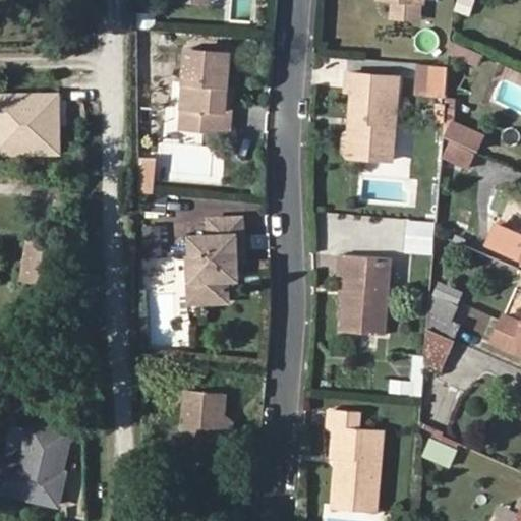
[(422,0),(420,0),(393,0),(392,13),(421,16),(422,0)]
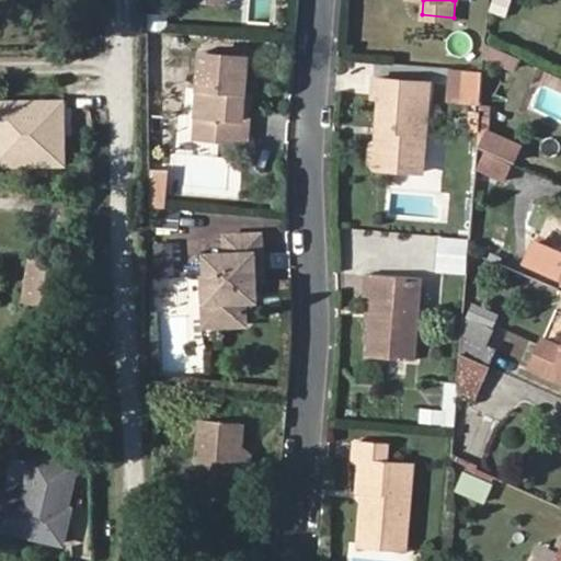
[(492,0),(491,12),(508,15),(511,0),(492,0)]
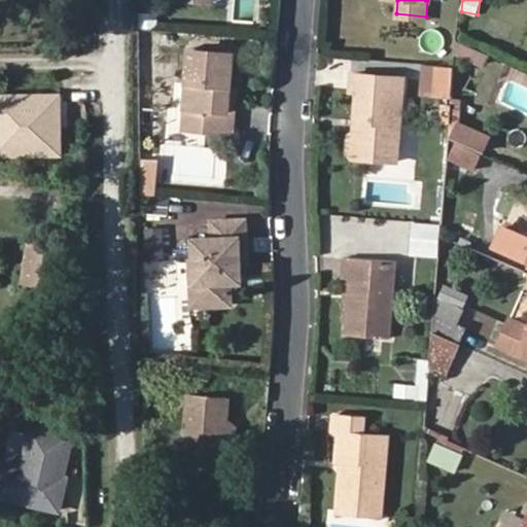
[(460,42),(456,55),(487,64),(490,51),(460,42)]
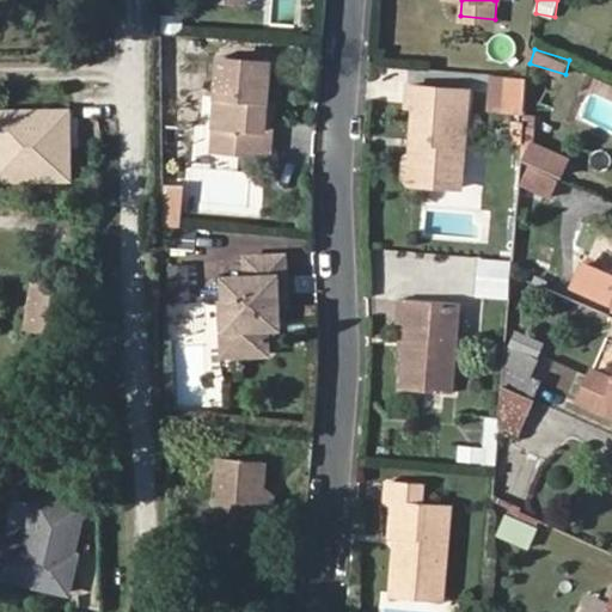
[(261,133),(263,103),(268,65),(218,61),(209,153),(270,159),(273,134),(261,133)]
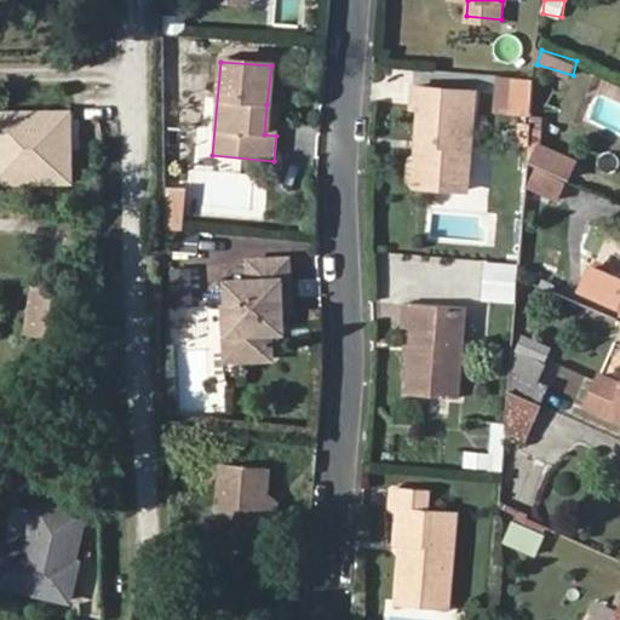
[(497,74),(495,112),(534,113),(535,75),(497,74)]
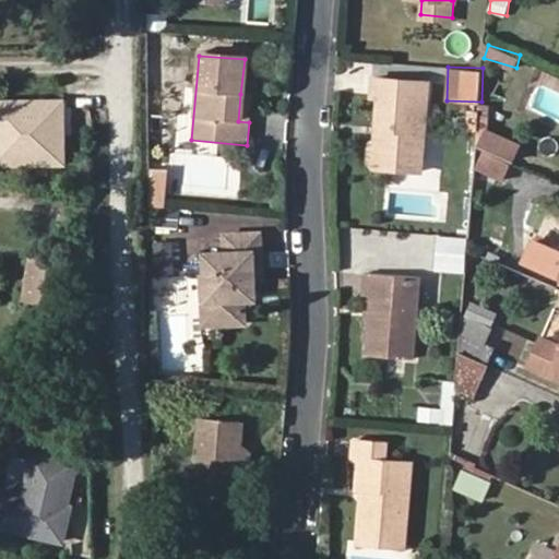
[(375,144),(373,162),(372,168),(424,173),(430,82),(375,76),(372,97),(378,98),(377,123),(385,125),(384,139),(376,138),(375,144)]
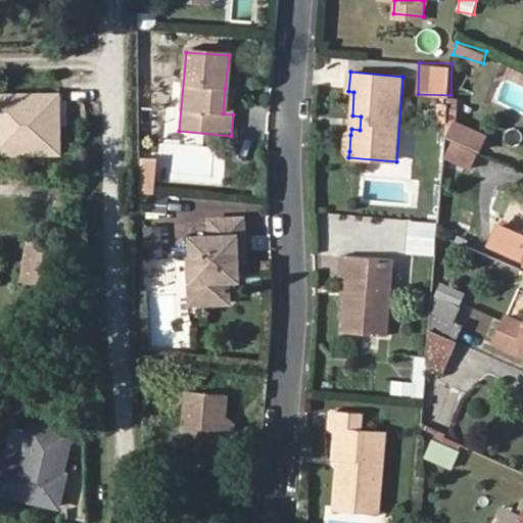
[(235,89),(225,88),(223,113),(233,114),(235,89)]
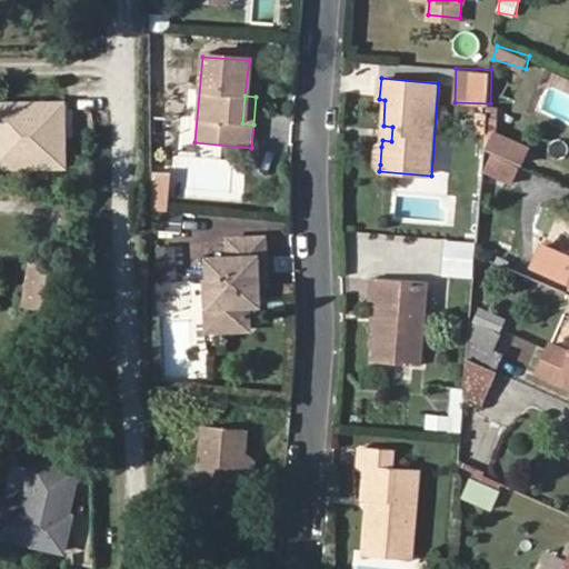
[(65,101),(0,102),(0,167),(66,167),(65,101)]
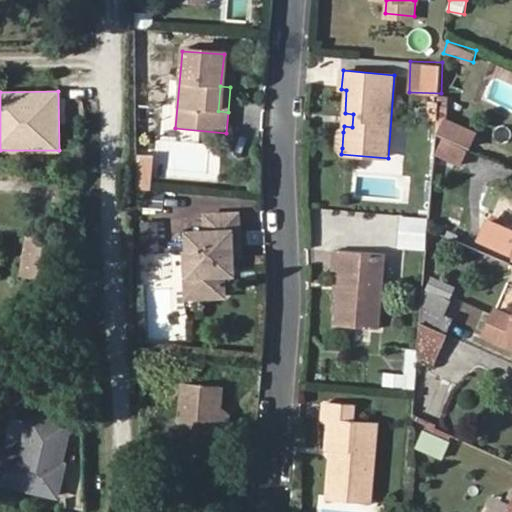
[(353,114),(345,113),(344,126),(352,127),(353,114)]
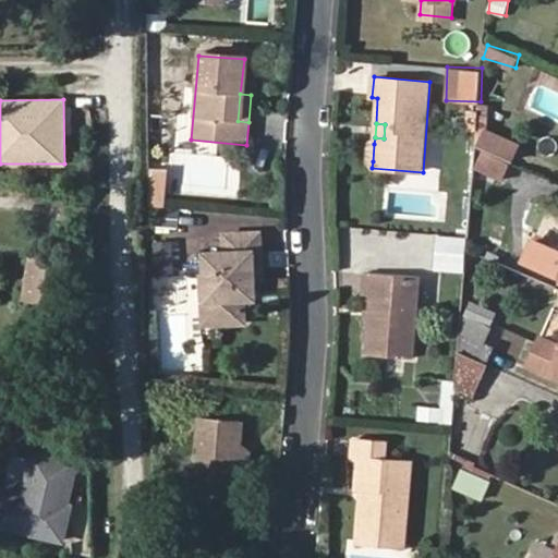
[(477,144),(509,159),(516,143),(484,129),(477,144)]
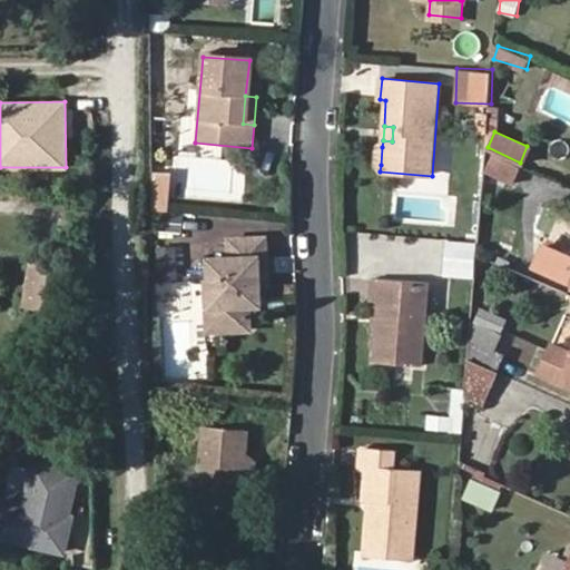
[(372,164),(381,165),(382,147),(373,147),(372,164)]
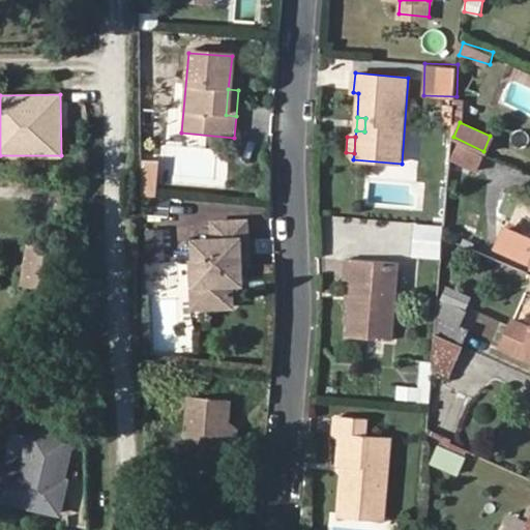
[(481,154),(462,145),(455,142),(449,155),(474,168),(481,154)]
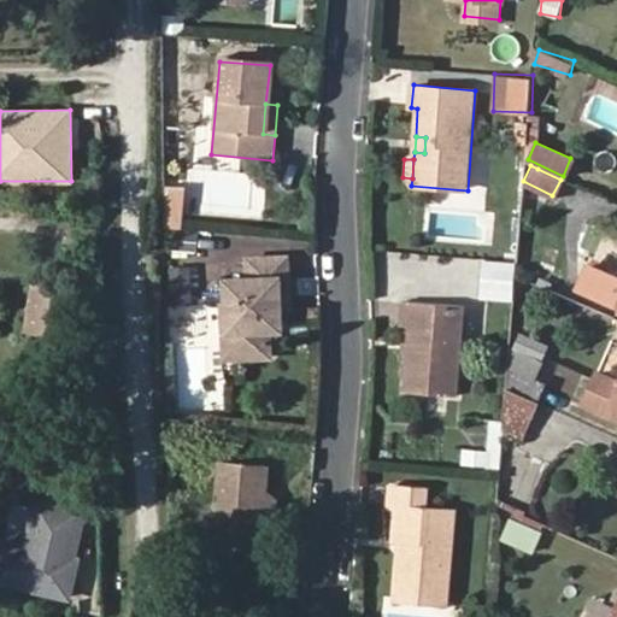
[(233,256),(233,277),(234,329),(240,330),(242,357),(276,357),(276,329),(289,329),(289,305),(289,288),(298,288),(298,254),(233,256)]
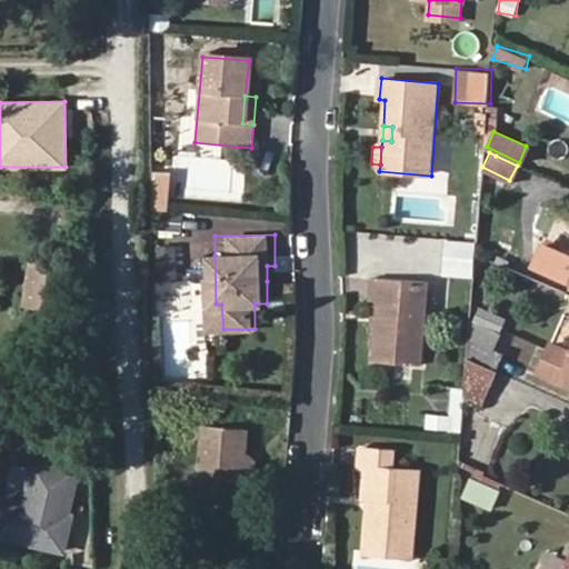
[(473,270),(477,237),(449,235),(446,268),(473,270)]
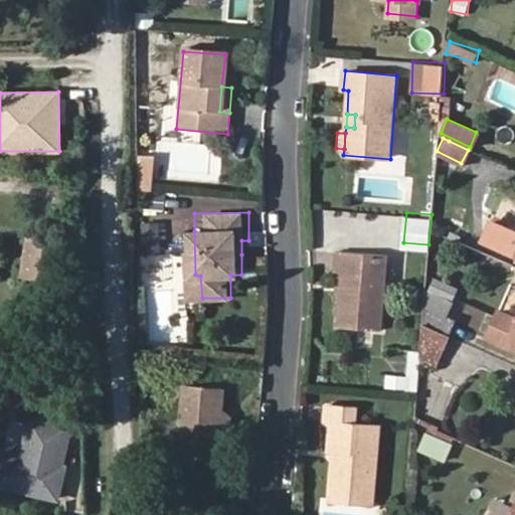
[(514,228),(511,227),(491,218),(482,238),(514,253),(514,228)]
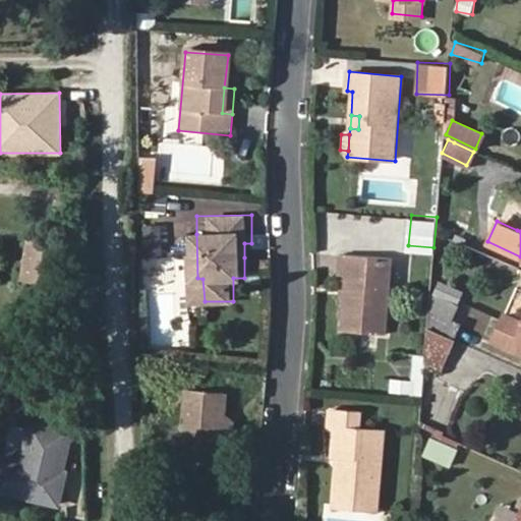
[(142,253),(163,253),(162,223),(142,223),(142,253)]
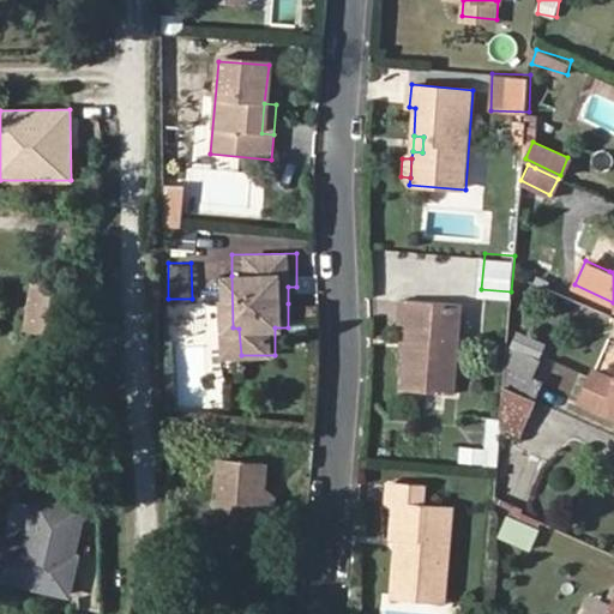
[(233,327),(232,276),(226,276),(227,355),(241,355),(239,329),(233,327)]
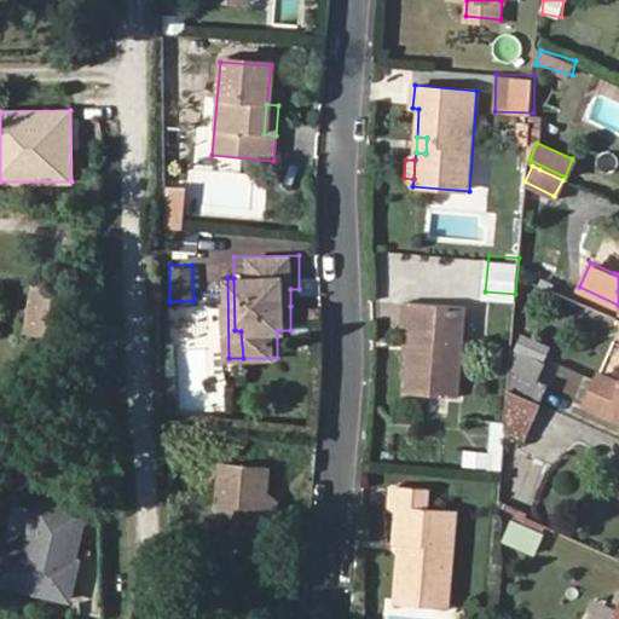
[(25,322),(39,323),(44,283),(32,281),(25,322)]
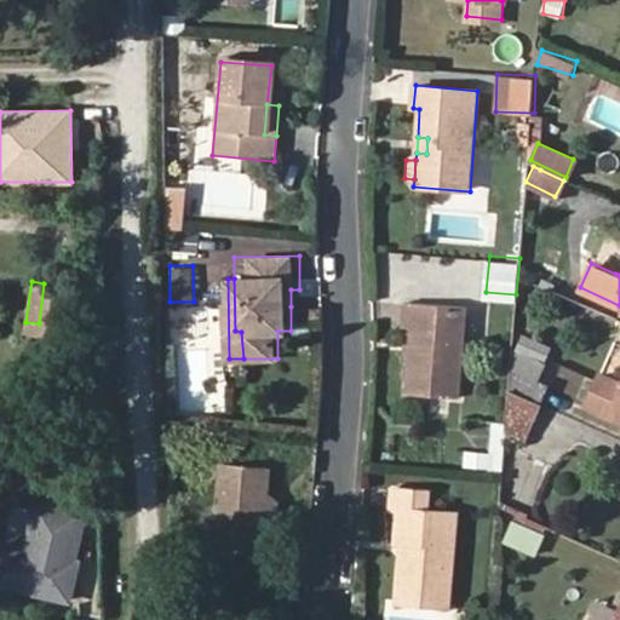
[(44,283),(39,323),(64,328),(69,286),(44,283)]
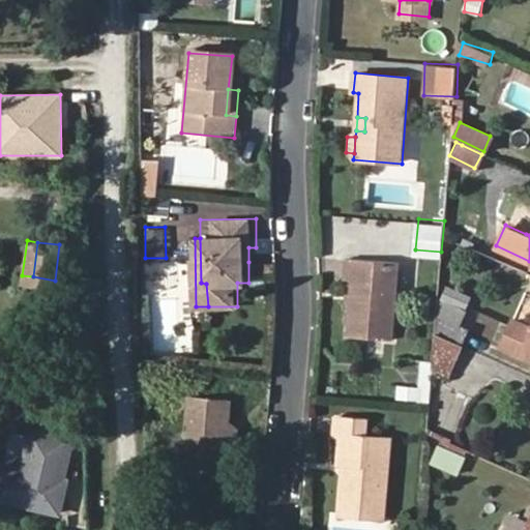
[(390,337),(396,260),(342,256),(341,277),(350,278),(344,333),(390,337)]
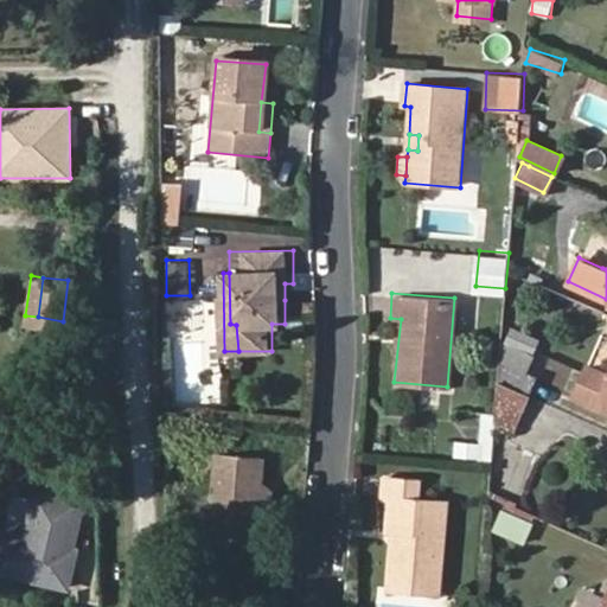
[(606,365),(606,338),(600,336),(592,360),(606,365)]
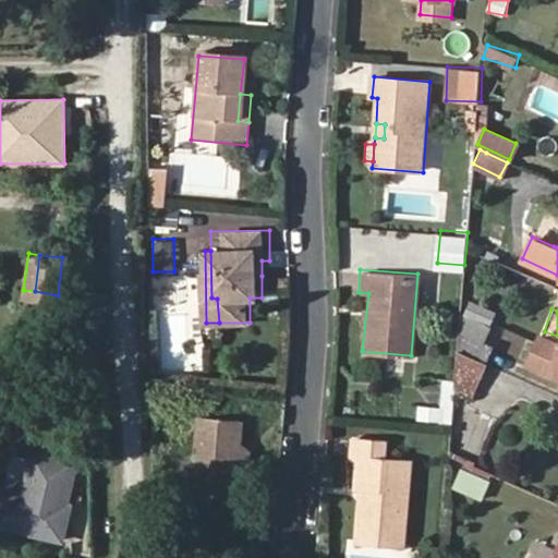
[(471,356),(484,362),(493,341),(483,337),(487,326),(469,316),(459,335),(458,351),(471,356)]
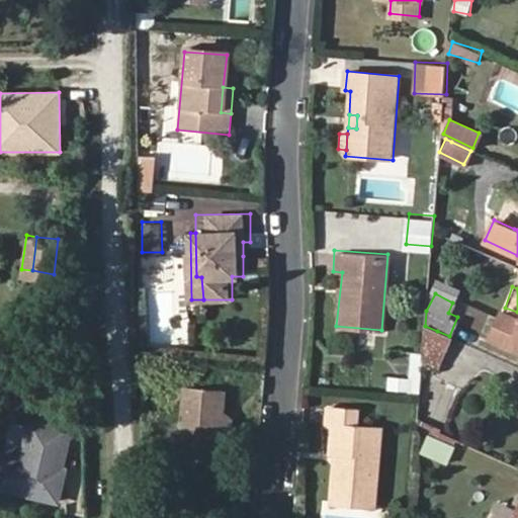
[(461,322),(482,332),(490,315),(469,306),(461,322)]
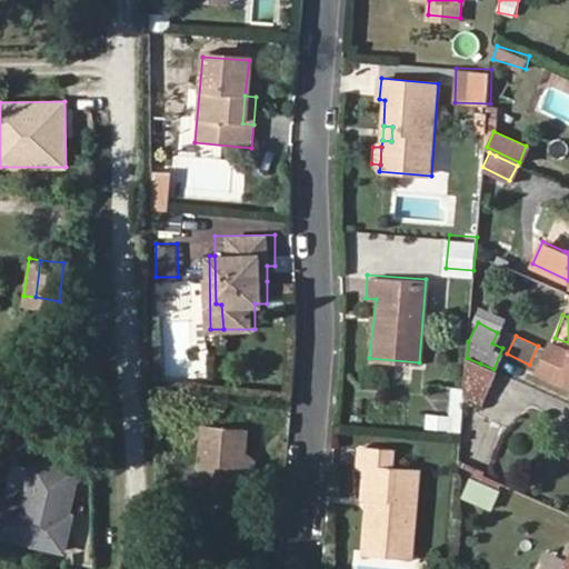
[(568,348),(551,341),(538,369),(568,383),(568,348)]
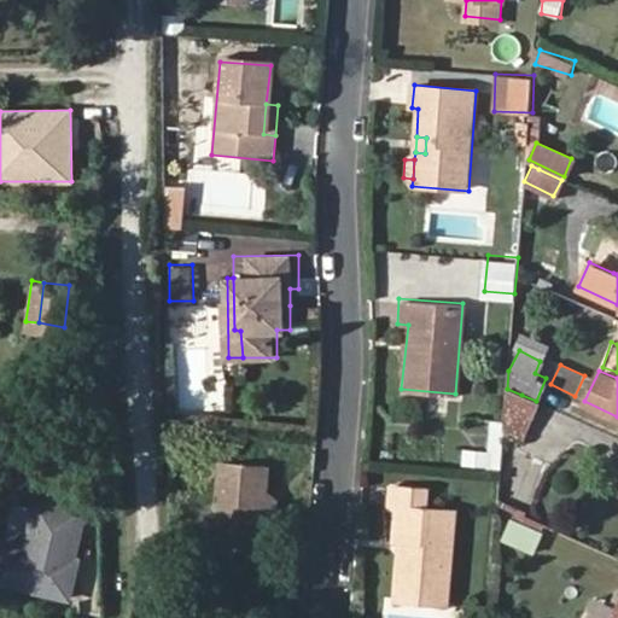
[(528,419),(536,401),(522,395),(507,389),(506,409),(528,419)]
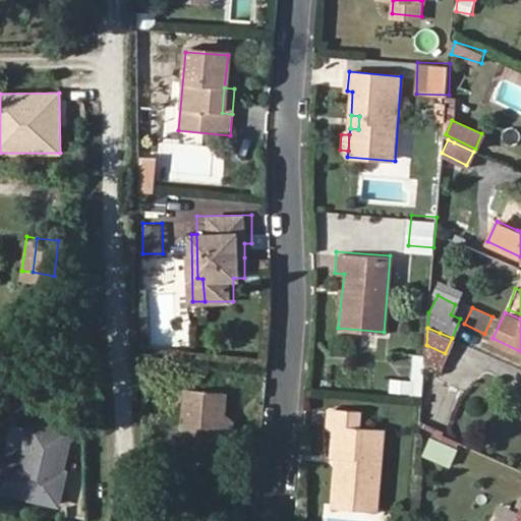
[(438,368),(445,353),(426,345),(425,362),(438,368)]
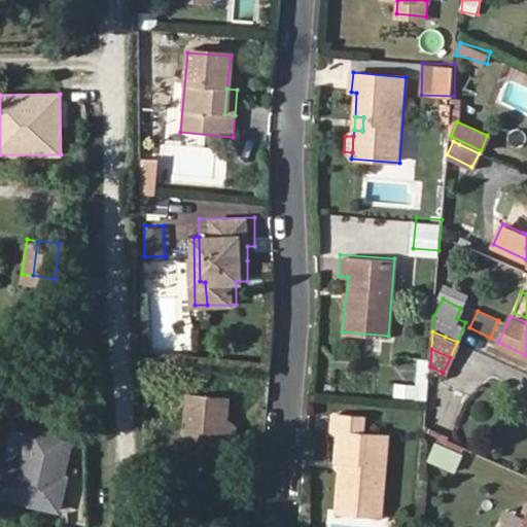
[(221,428),(221,417),(223,398),(182,395),(178,464),(215,466),(216,451),(232,440),(221,428)]
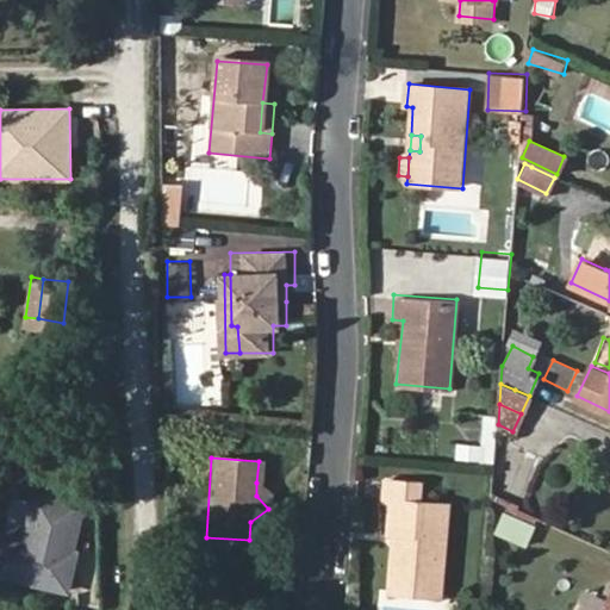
[(429,576),(428,592),(444,592),(450,503),(419,500),(421,480),(385,478),(384,500),(391,500),(388,531),(393,533),(403,534),(402,547),(392,546),(390,572),(429,576)]
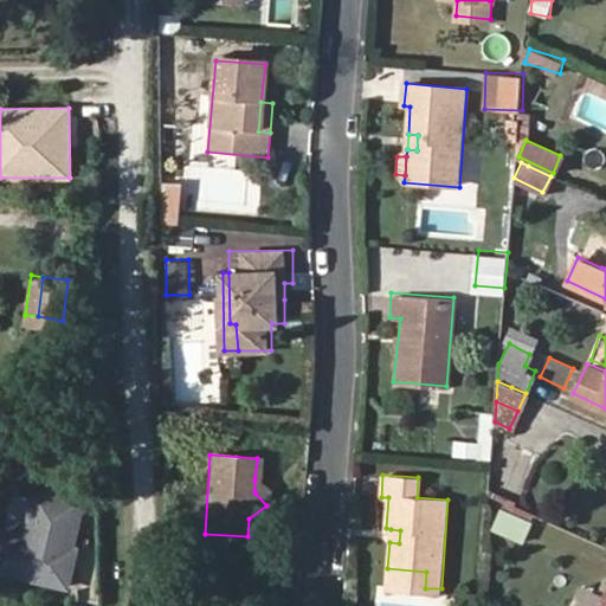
[(266,489),(255,479),(255,492),(266,505),(266,489)]
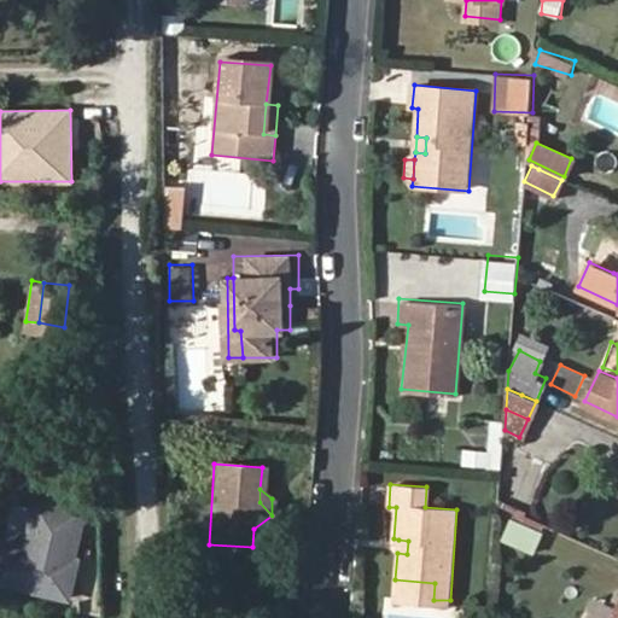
[(0,546),(0,584),(68,590),(71,557),(66,552),(58,551),(59,535),(69,536),(70,512),(64,503),(30,501),(23,508),(19,548),(0,546)]
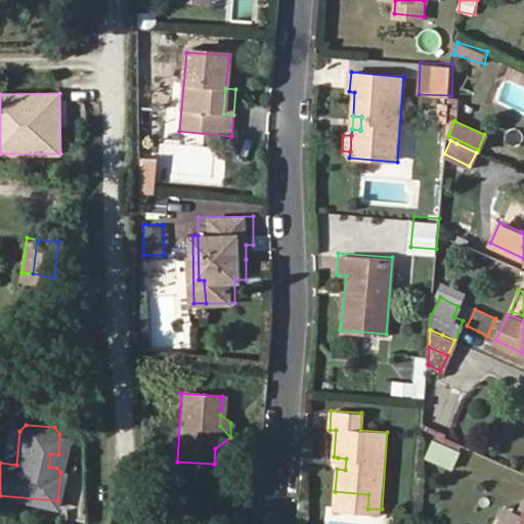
[(453,470),(463,449),(434,437),(425,457),(453,470)]
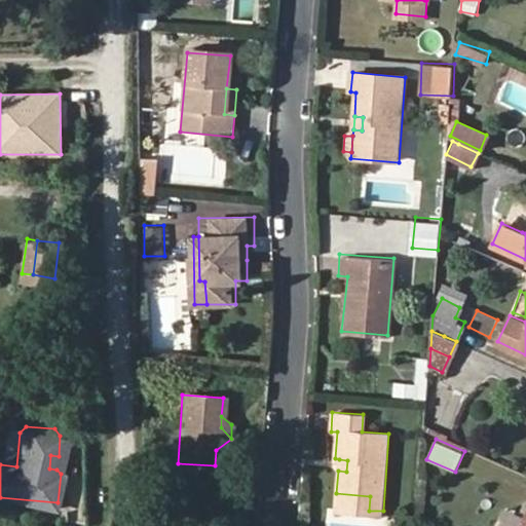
[(57,470),(61,474),(62,456),(59,456),(50,455),(49,468),(57,470)]
